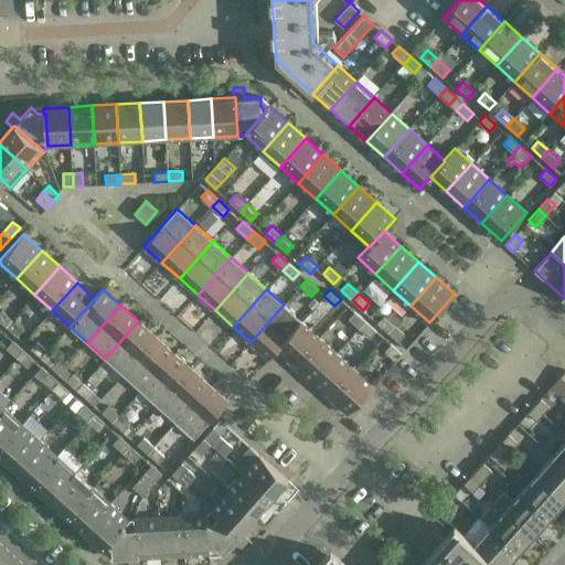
[(284,305),(251,342),(268,358),(301,321),(284,305)]
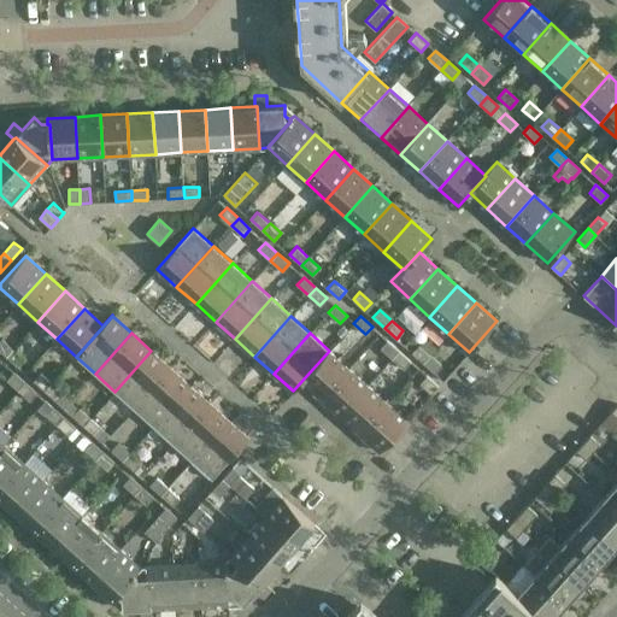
[(0,350),(6,356),(13,348),(1,338),(0,339),(0,350)]
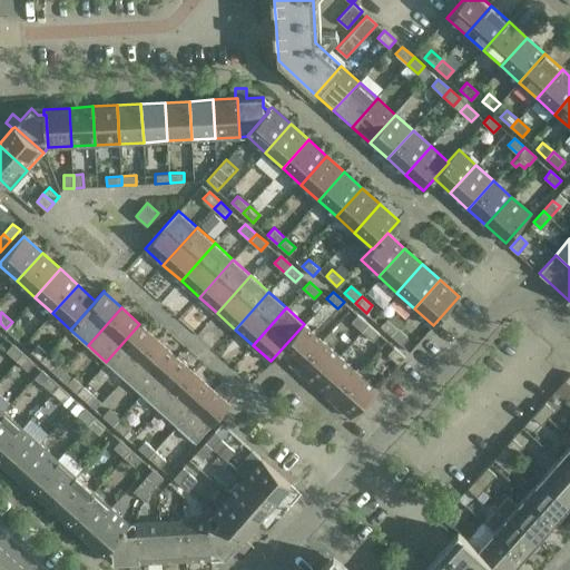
[(362,331),(369,324),(357,314),(351,321),(362,331)]
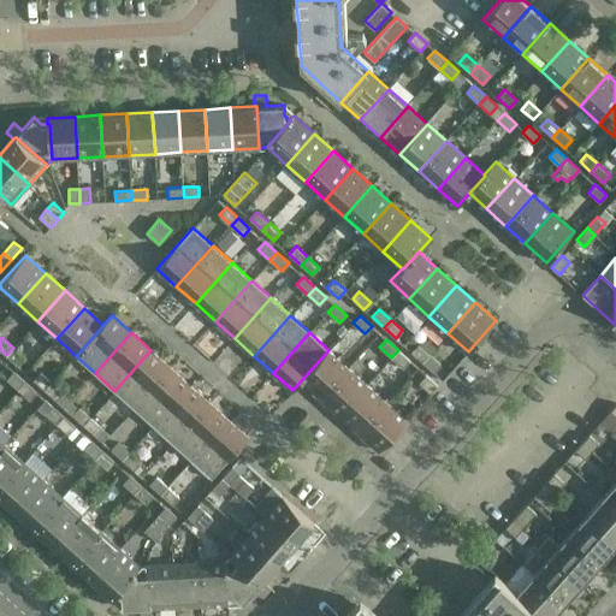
[(422,362),(430,354),(418,344),(410,351),(422,362)]
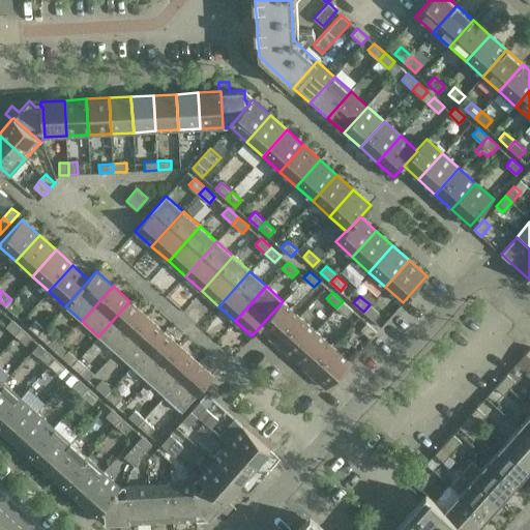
[(5,305),(16,315),(22,308),(11,299),(5,305)]
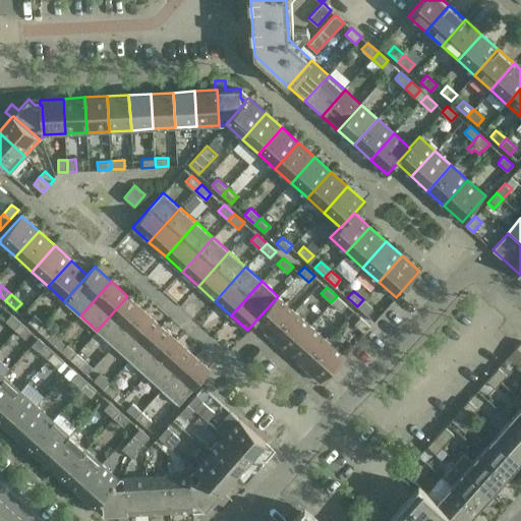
[(127,296),(97,331),(113,345),(143,310),(127,296)]
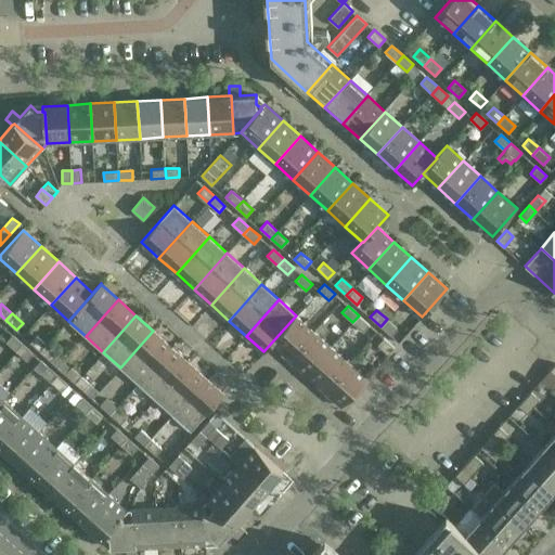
[(296,315),(263,351),(263,352),(272,344),(288,359),(313,331),(296,315)]
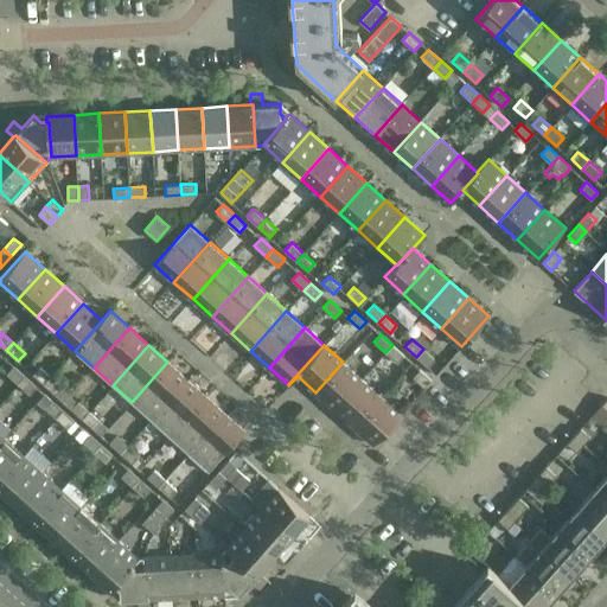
[(397,363),(404,356),(393,345),(385,352),(397,363)]
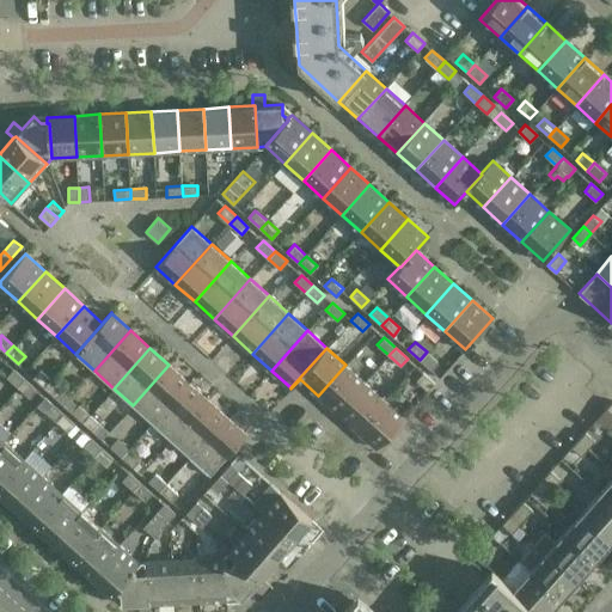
[(420,360),(432,371),(439,362),(427,352),(420,360)]
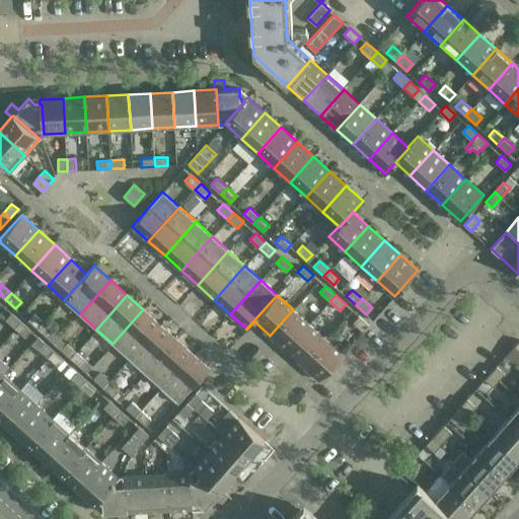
[(143,309),(113,344),(129,358),(159,324),(143,309)]
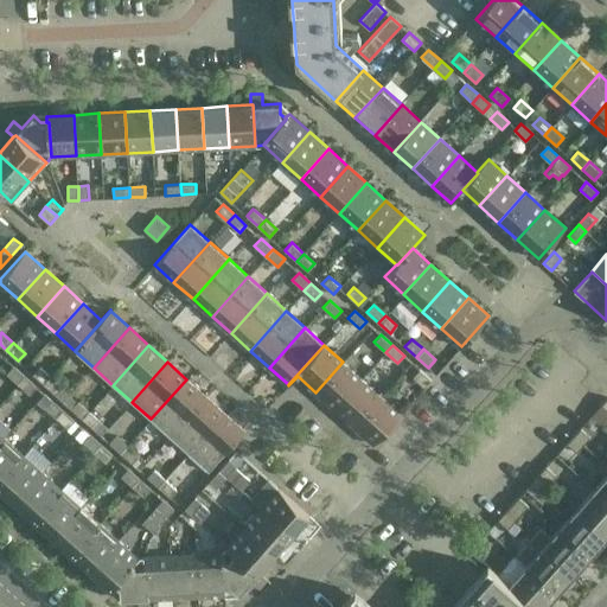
[(343,362),(315,393),(334,409),(362,378),(343,362)]
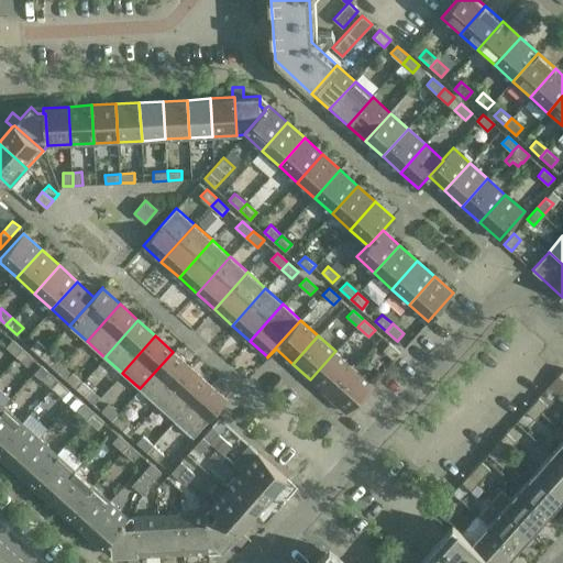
[(17,356),(23,349),(12,339),(6,346),(17,356)]
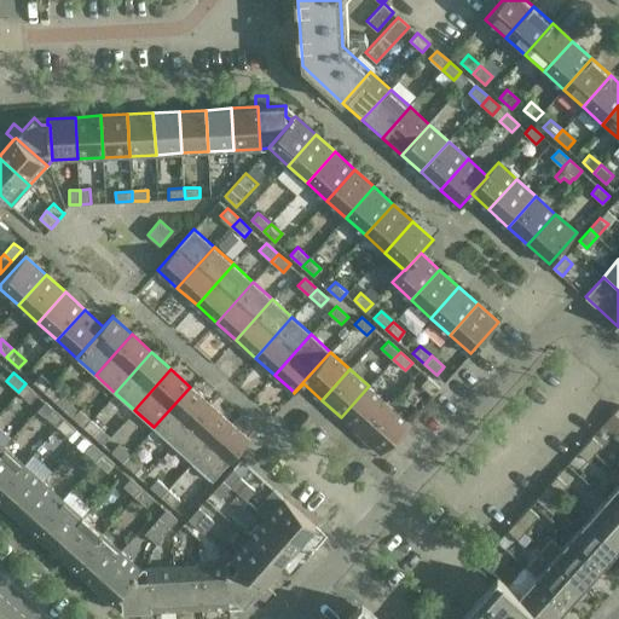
[(45,392),(52,385),(40,374),(33,381),(45,392)]
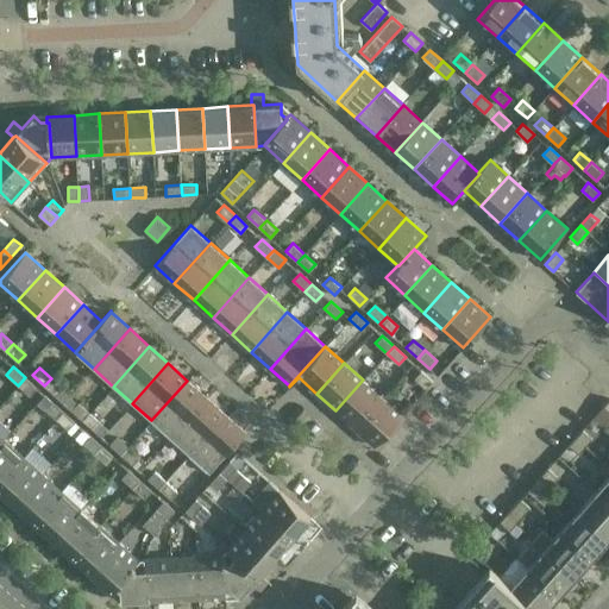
[(433,381),(421,370),(414,378),(426,389),(433,381)]
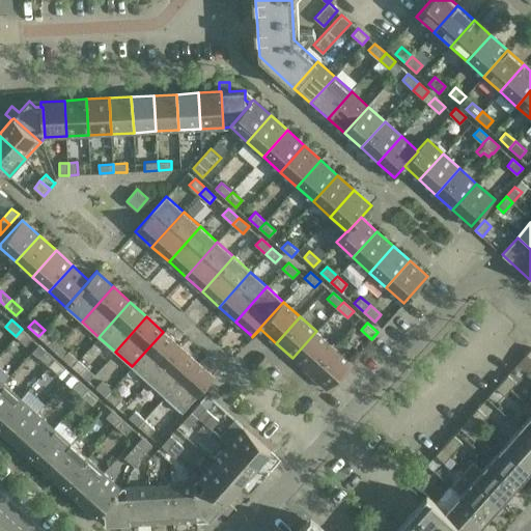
[(26,344),(31,338),(22,329),(16,336),(26,344)]
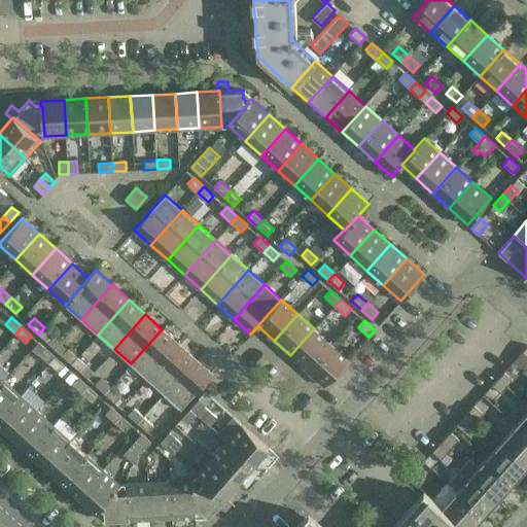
[(38,334),(48,343),(55,336),(44,327),(38,334)]
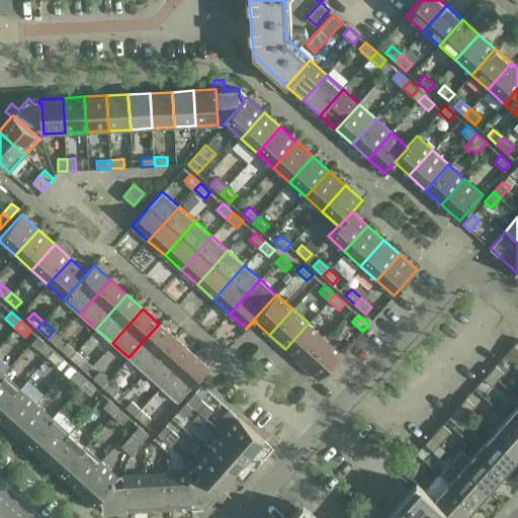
[(309,323),(285,349),(301,364),(325,338),(309,323)]
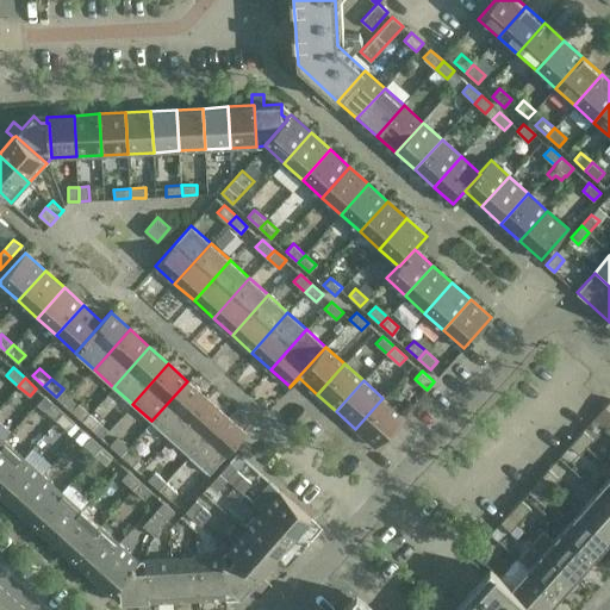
[(187,381),(151,421),(170,439),(206,398),(187,381)]
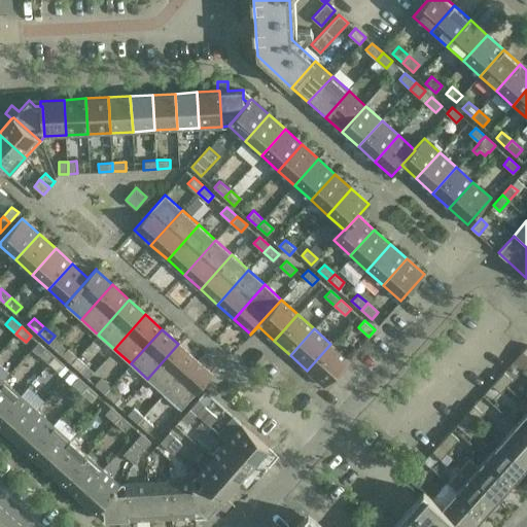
[(178,344),(147,379),(164,393),(195,358),(178,344)]
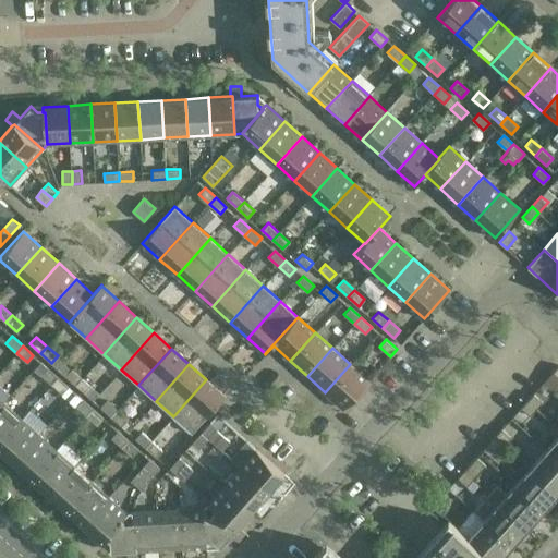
[(350,364),(325,392),(343,409),(368,380),(350,364)]
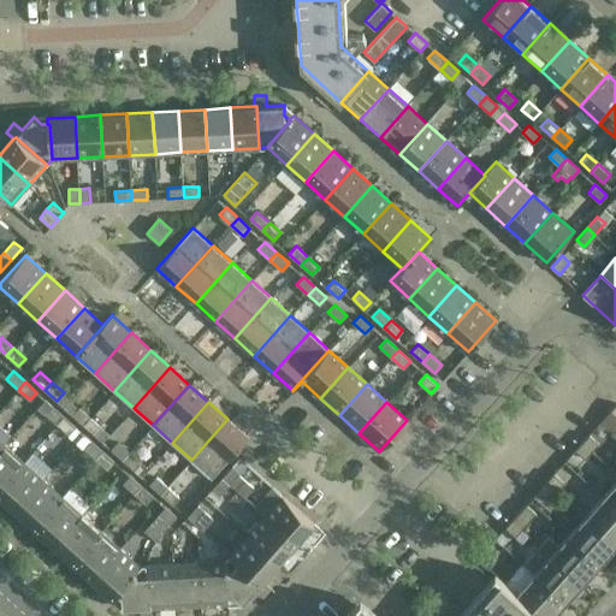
[(615,403),(610,410),(599,422),(610,433),(615,425),(615,403)]
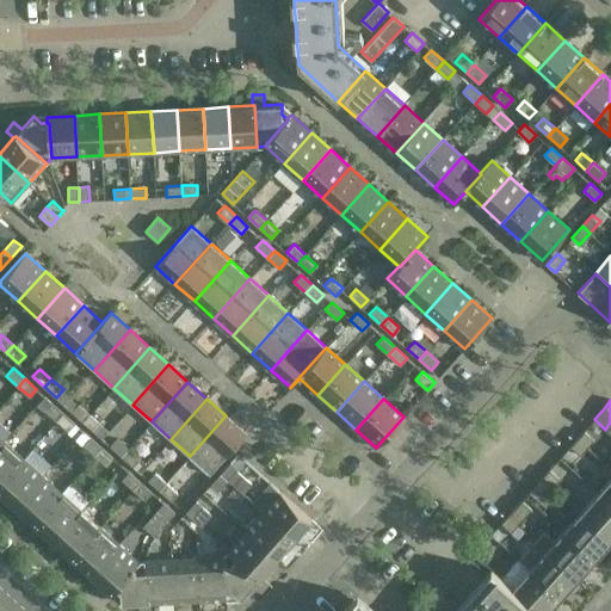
[(44,411),(68,431),(63,436),(79,449),(82,444),(106,466),(113,457),(51,402),(44,411)]
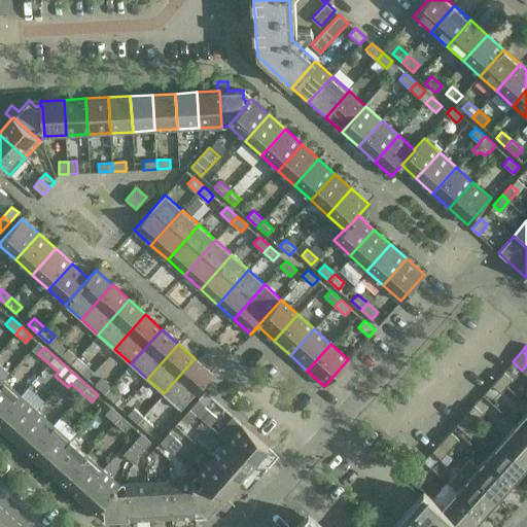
[(71,363),(77,356),(68,348),(62,354),(71,363)]
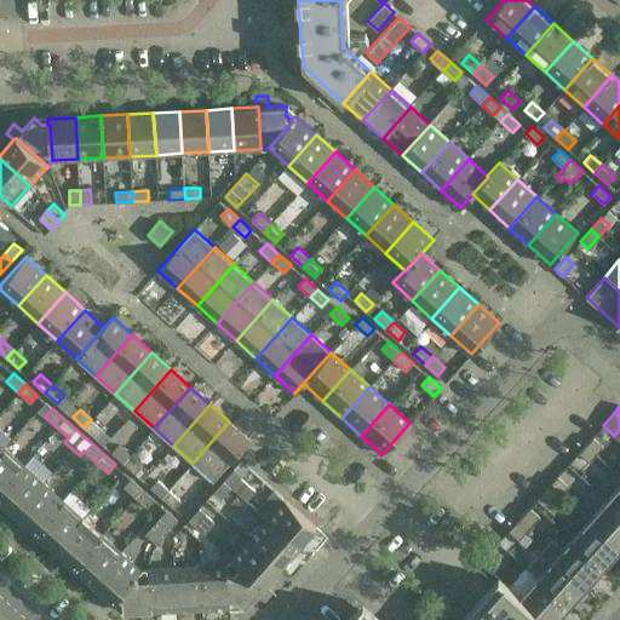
[(84,428),(96,438),(103,430),(91,419),(84,428)]
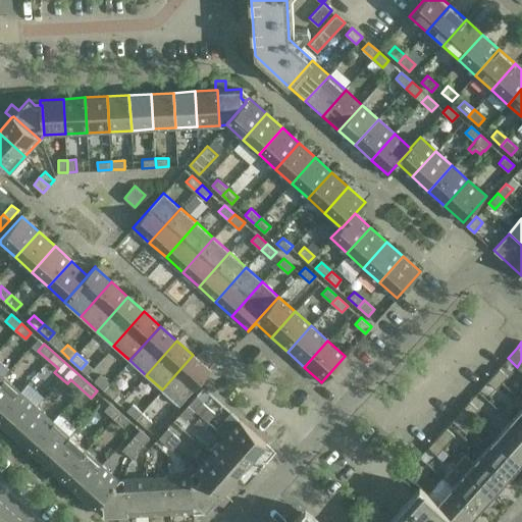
[(193,355),(162,389),(179,405),(210,370),(193,355)]
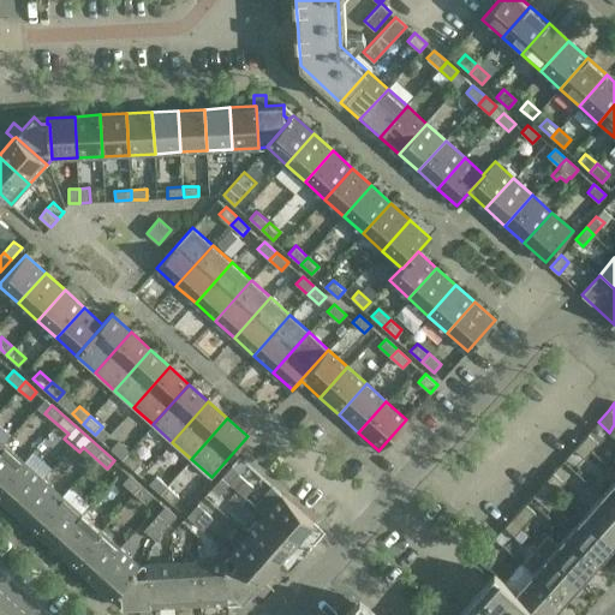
[(580,441),(591,451),(598,442),(587,434),(580,441)]
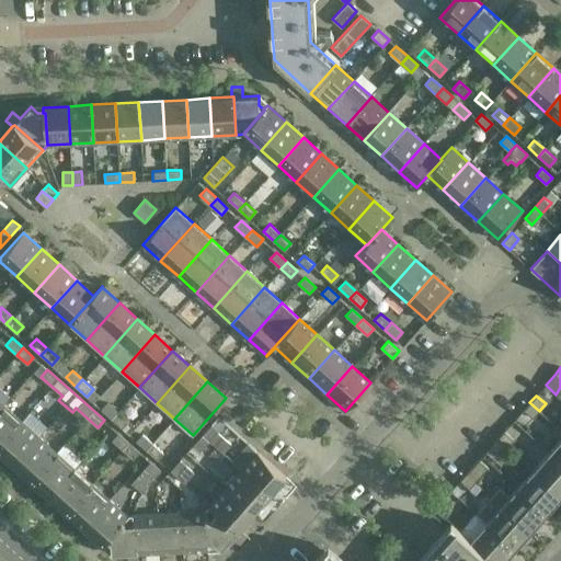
[(107,402),(101,409),(112,419),(117,411),(107,402)]
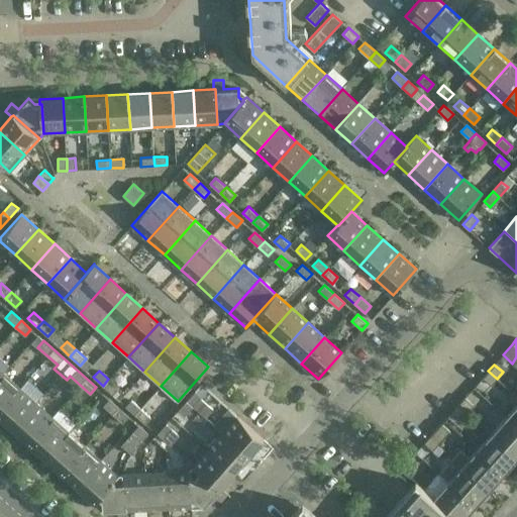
[(488,371),(483,378),(491,385),(497,379),(488,371)]
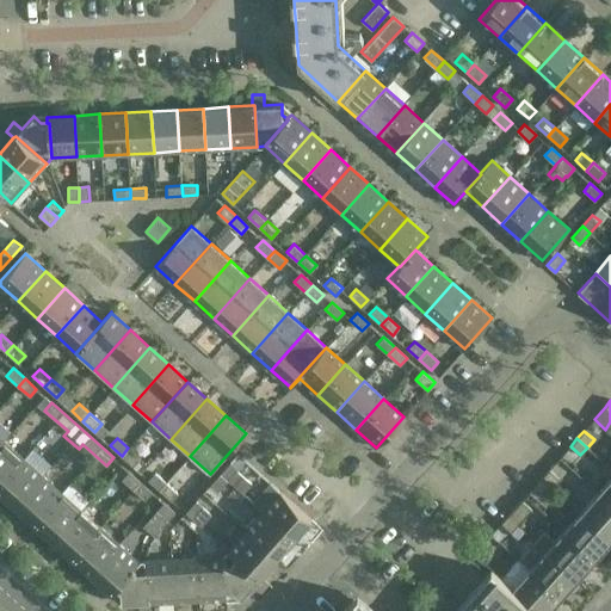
[(4,440),(0,444),(0,482),(24,457),(4,440)]
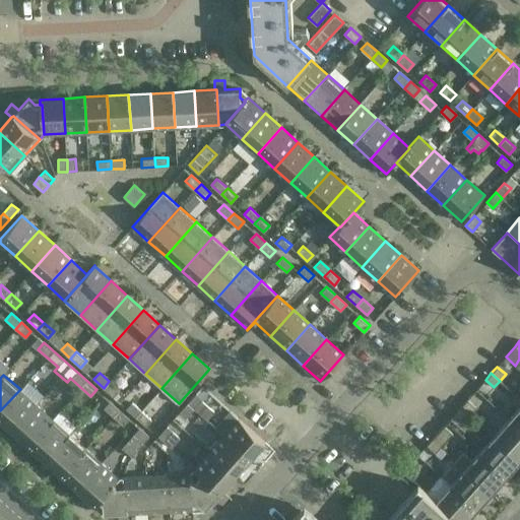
[(109,381),(104,388),(114,397),(119,390),(109,381)]
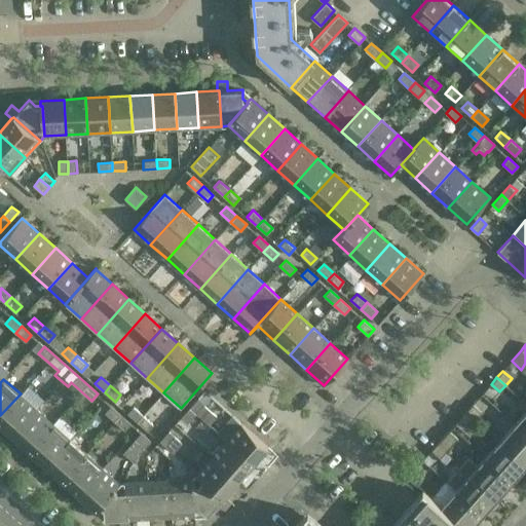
[(21,393),(0,415),(0,423),(12,435),(37,409),(21,393)]
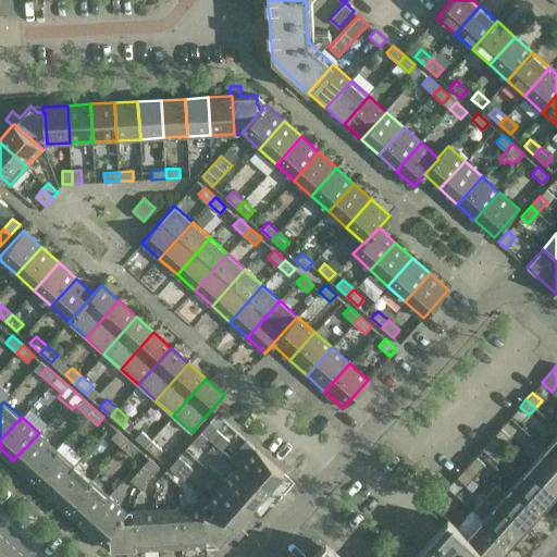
[(210,421),(192,442),(198,448),(218,428),(210,421)]
